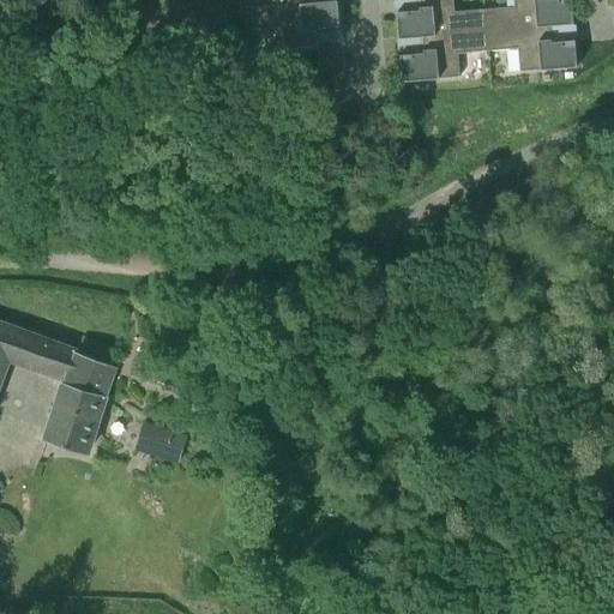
[(323,2),(289,5),(252,7),(254,30),(283,28),(284,50),(318,47),(317,31),(317,29),(339,26),(338,0),(323,2)]
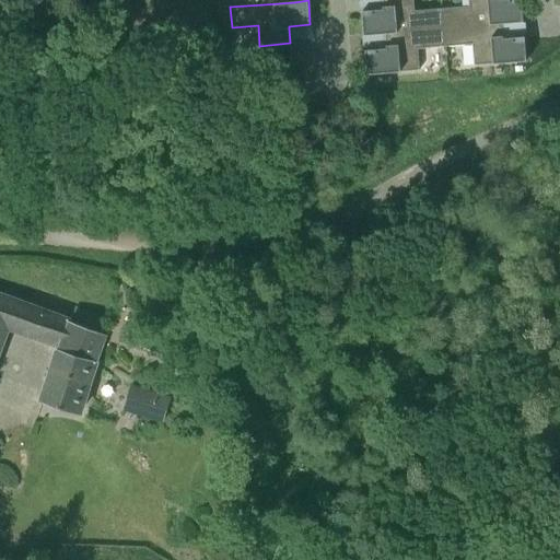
[(413,0),(383,0),(384,10),(362,11),(364,35),(386,34),(444,28),(442,9),(415,11),(413,0)]
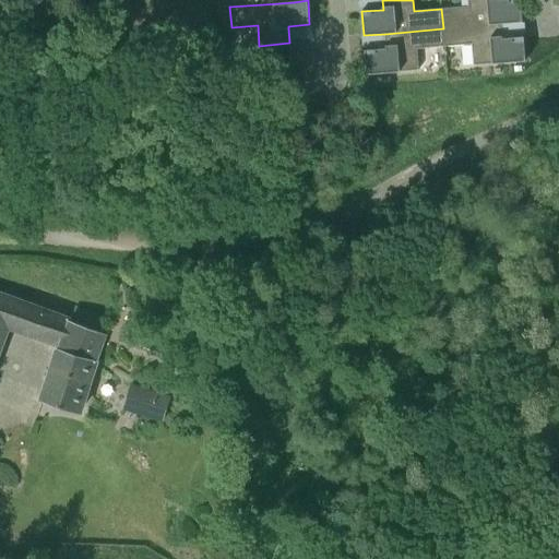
[(467,0),(468,6),(441,9),(443,28),(501,23),(522,22),(520,0),(467,0)]
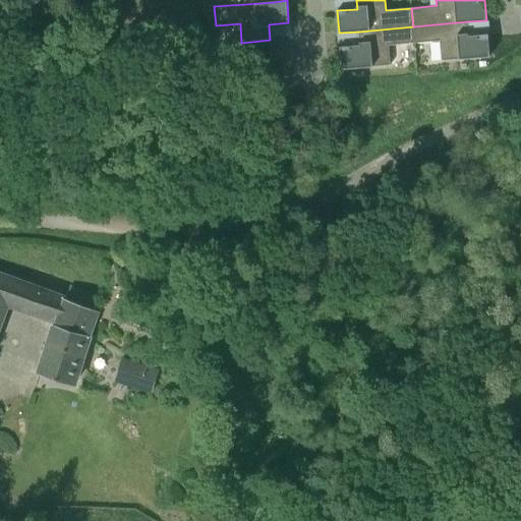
[(467,21),(413,26),(414,43),(440,41),(442,61),(489,56),(488,34),(468,36),(467,21)]
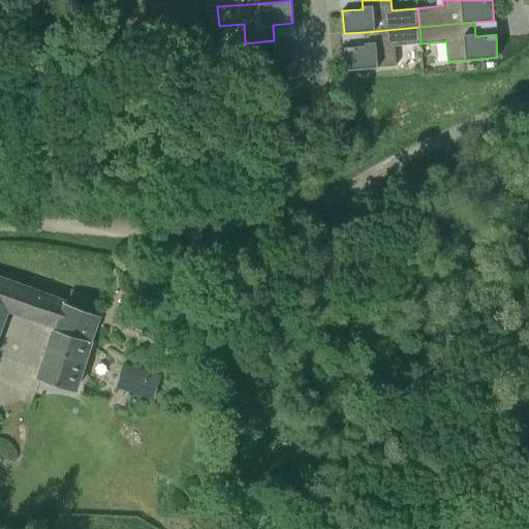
[(419,27),(365,32),(366,45),(345,48),(347,70),(397,66),(395,47),(421,43),(419,27)]
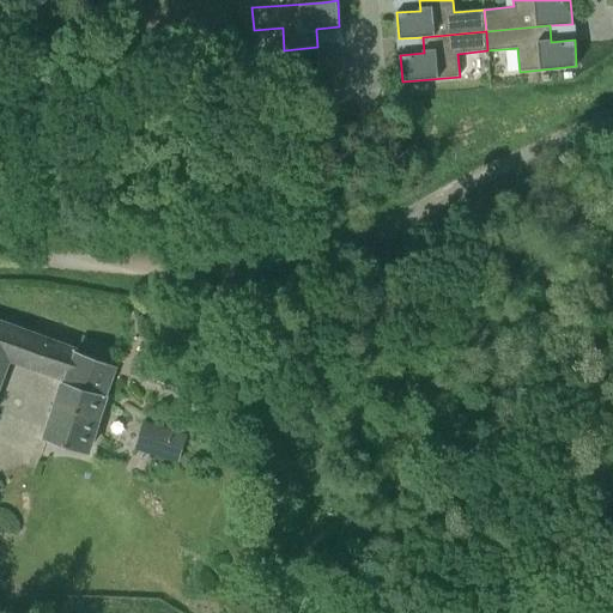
[(47,437),(89,450),(117,360),(0,320),(0,378),(8,357),(66,378),(47,437)]
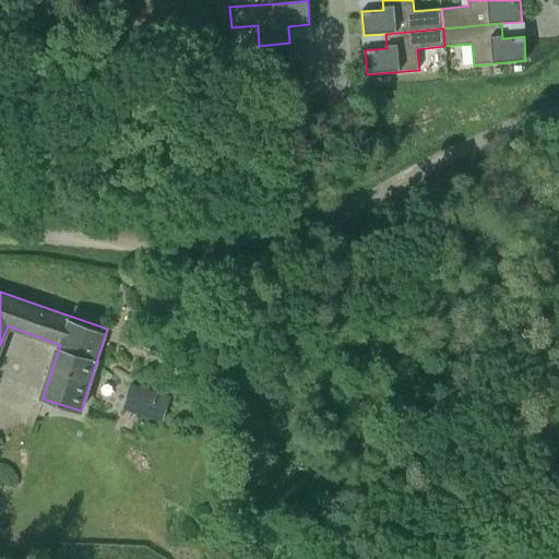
[(133,384),(125,408),(163,423),(171,397),(133,384)]
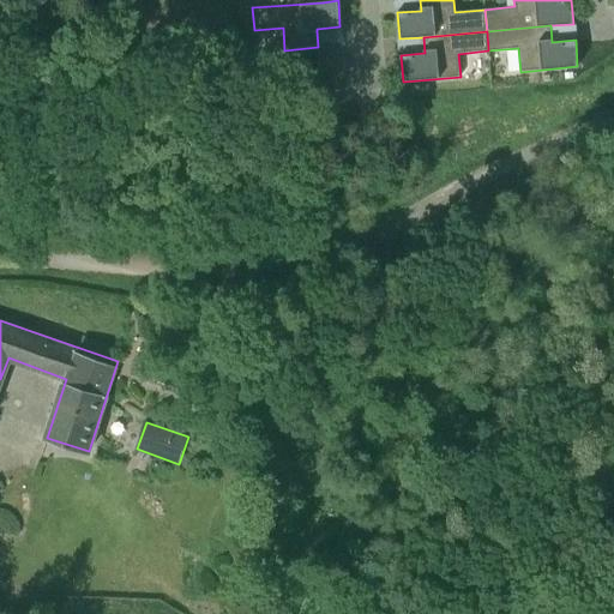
[(327,577),(308,582),(305,583),(307,591),(311,590),(330,587),(327,577)]
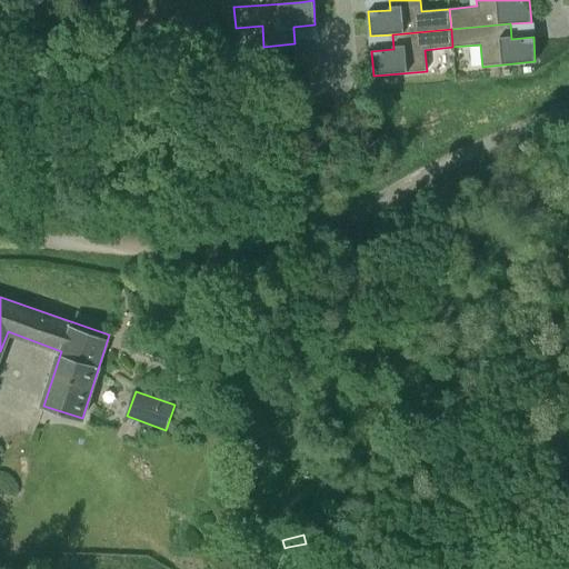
[(303,568),(326,568),(322,556),(302,562),(303,568)]
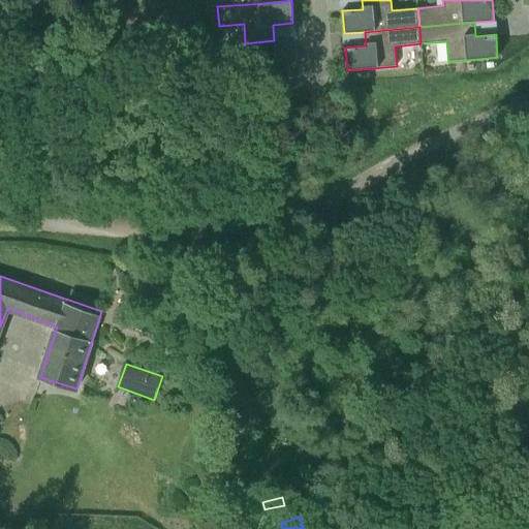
All buildings are outlined.
